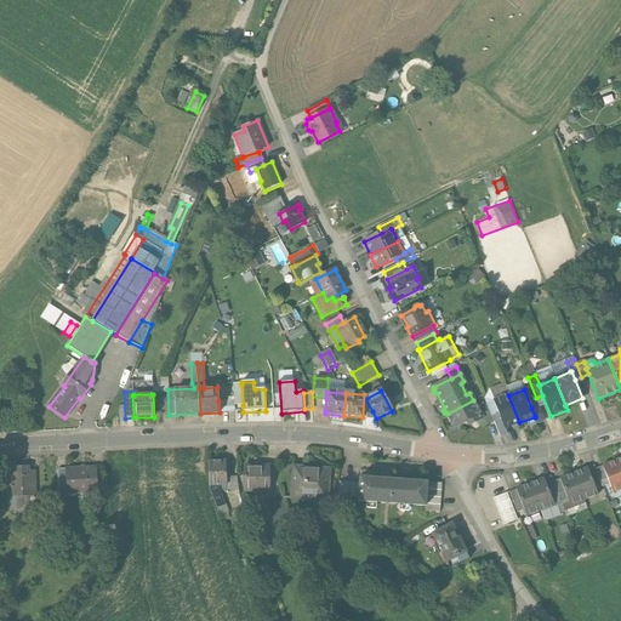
[(508,396),(494,402),(499,415),(505,428),(519,422),(508,396)]
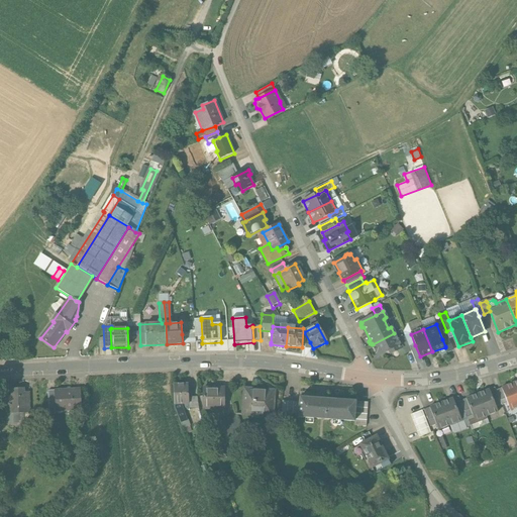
[(189,331),(189,333),(182,334),(183,343),(195,343),(195,331),(189,331)]
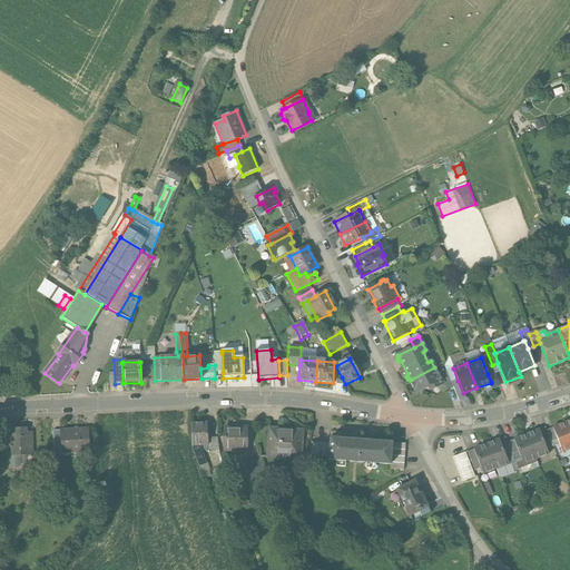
[(434,367),(411,380),(416,393),(429,386),(431,390),(442,384),(434,367)]
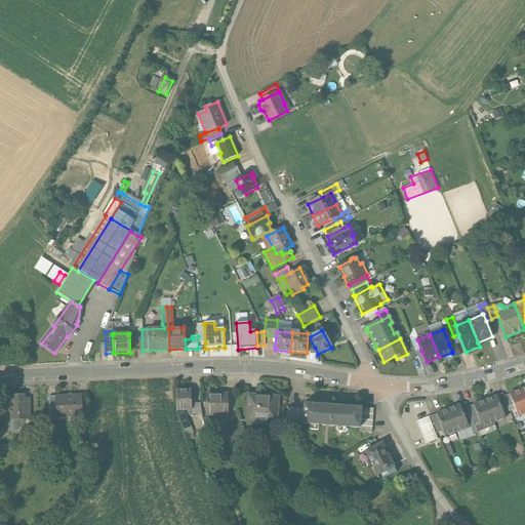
[(460,355),(455,342),(449,345),(452,352),(452,353),(454,358),(460,355)]
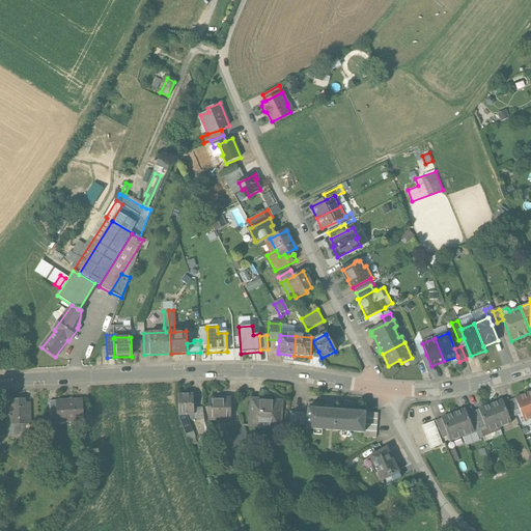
[(431,366),(426,355),(421,358),(427,374),(434,372),(431,366)]
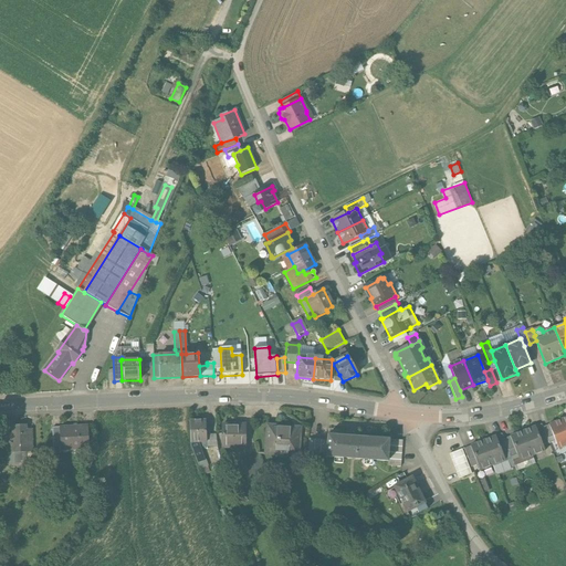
[(206,420),(190,421),(191,442),(197,442),(201,442),(203,447),(207,447),(207,436),(210,435),(210,429),(206,429),(206,420)]
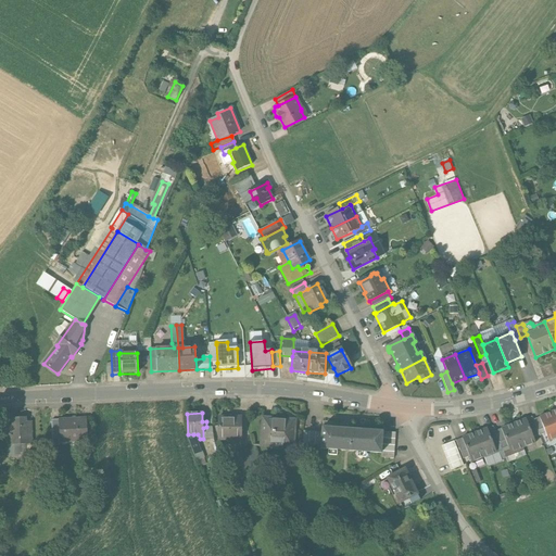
[(555,425),(552,414),(540,418),(545,434),(548,442),(555,439),(555,425)]
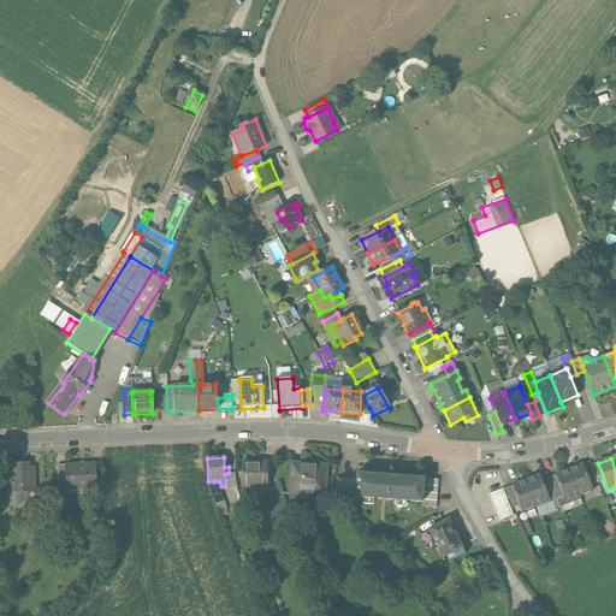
[(590,462),(582,465),(591,485),(598,483),(591,466),(590,462)]
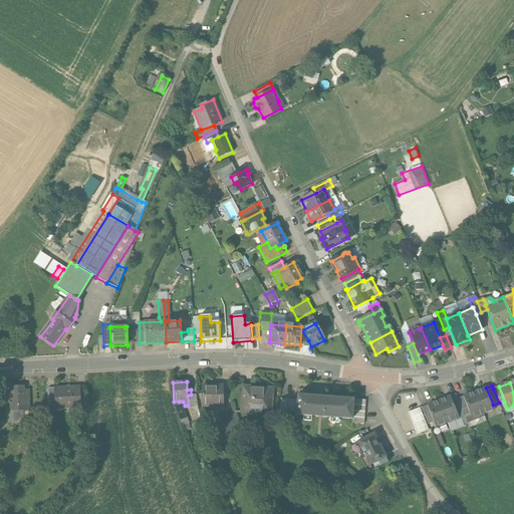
[(24,387),(4,388),(5,423),(14,422),(14,420),(17,420),(17,413),(29,413),(28,391),(24,391),(24,387)]
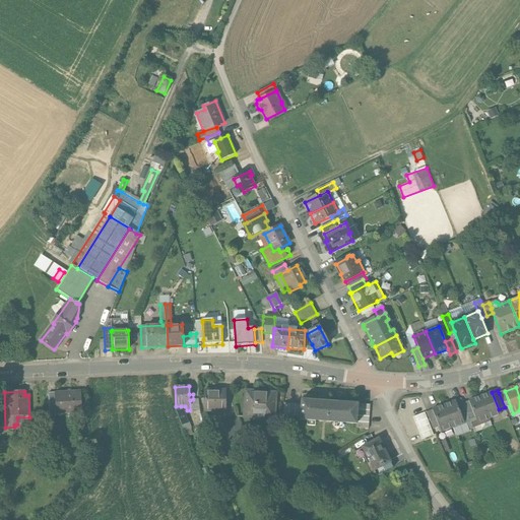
[(224,391),(204,391),(205,411),(225,411),(224,391)]
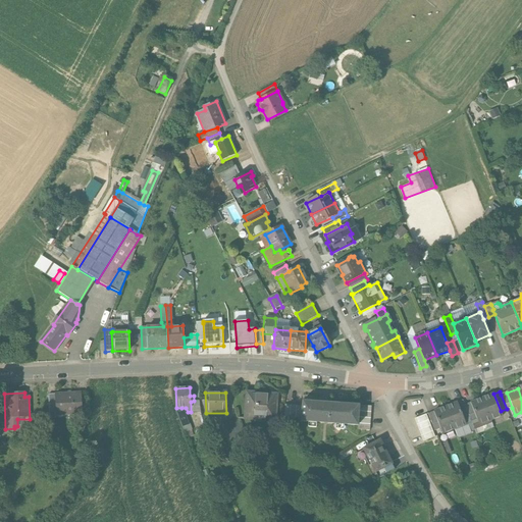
[(270,395),(247,393),(245,419),(254,420),(254,416),(266,417),(265,421),(275,421),(277,398),(270,398),(270,395)]
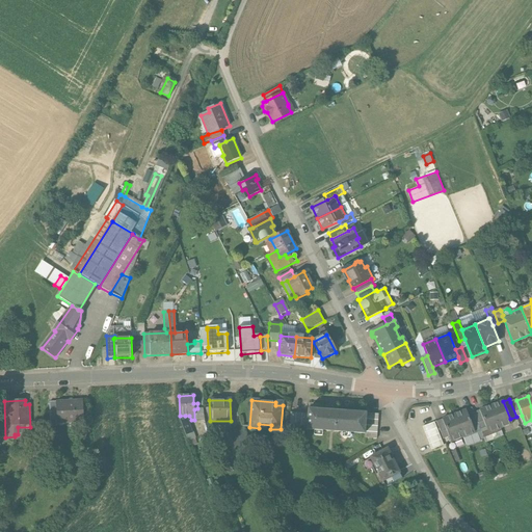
[(516,400),(510,402),(516,417),(516,418),(522,416),(516,400)]
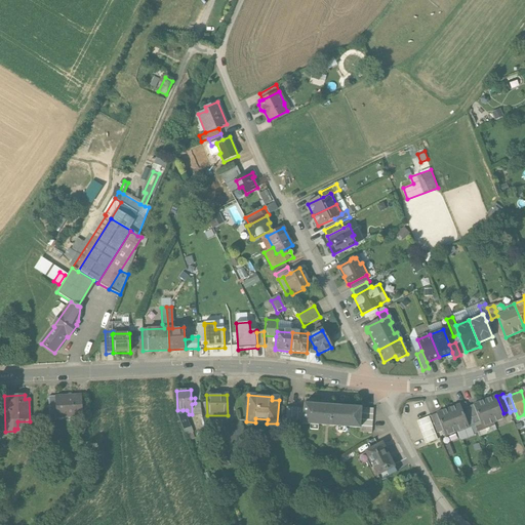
[(82,396),(55,397),(56,418),(58,418),(58,414),(81,413),(81,417),(83,417),(82,396)]
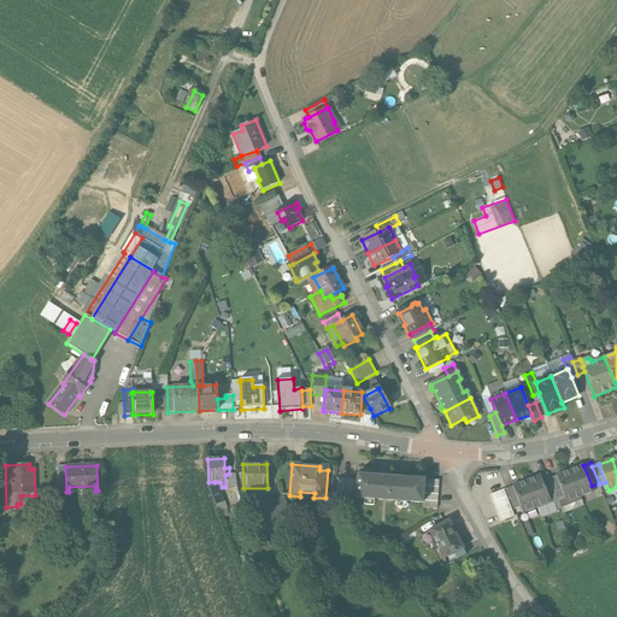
[(592,486),(583,465),(570,471),(581,498),(594,493),(592,486)]
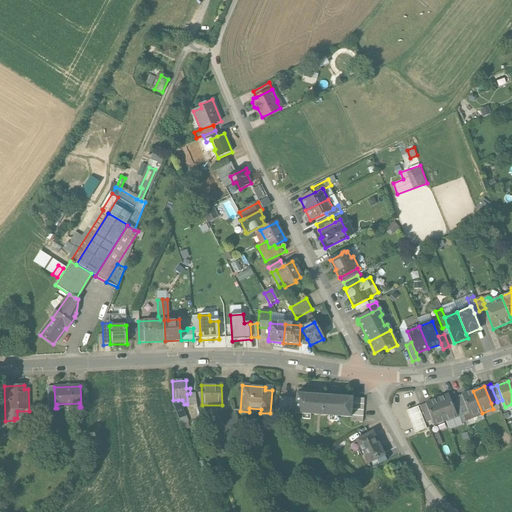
[(473,391),(461,395),(468,412),(470,418),(482,413),(473,391)]
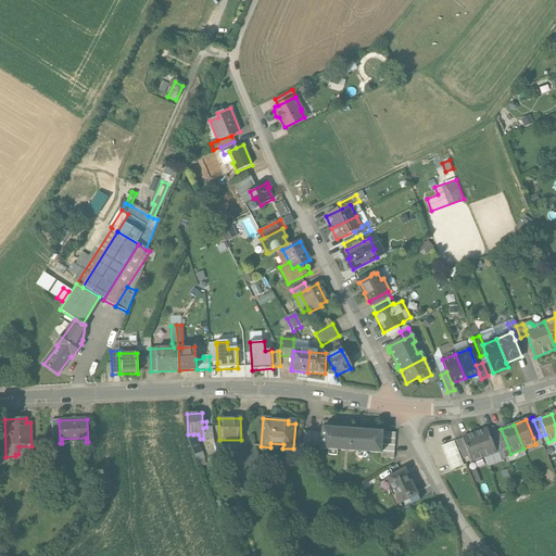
[(206,427),(203,428),(203,439),(214,439),(212,432),(212,427),(206,427)]
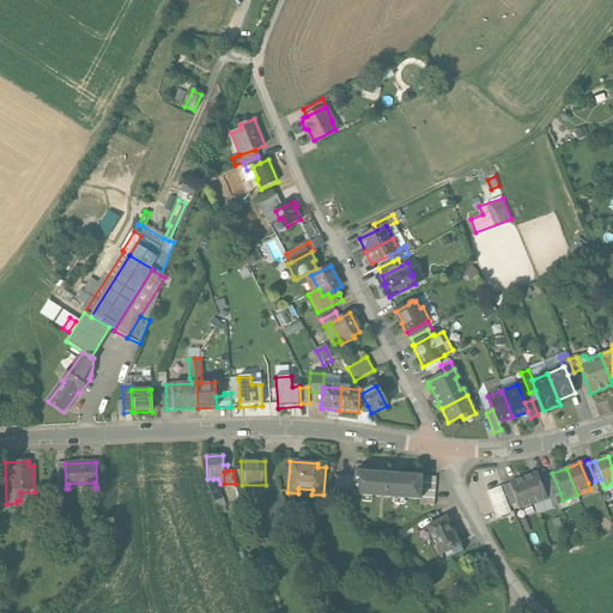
[(544,471),(538,473),(545,493),(552,491),(546,475),(544,471)]
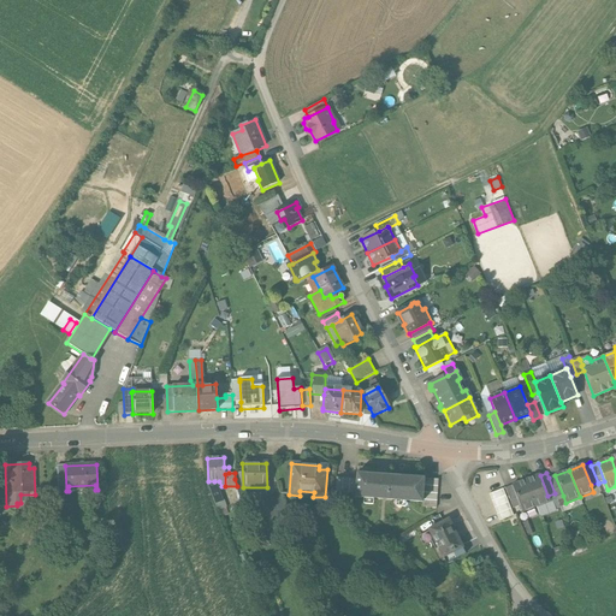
[(424,479),(357,474),(356,479),(356,493),(355,498),(422,503),(424,479)]
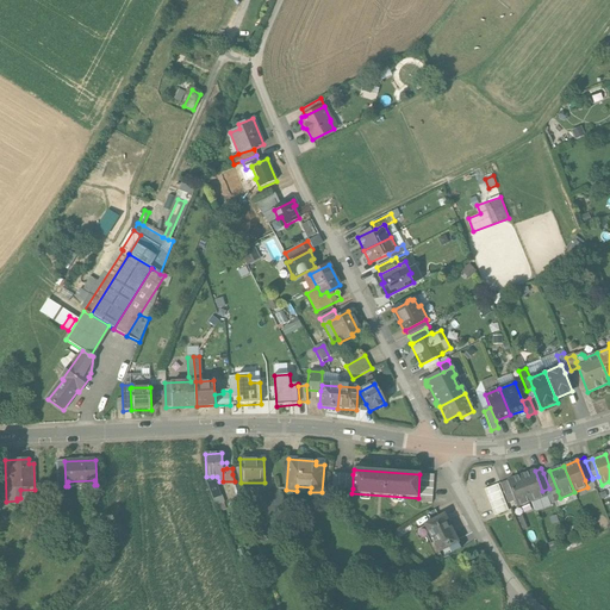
[(535,471),(521,477),(531,503),(545,497),(542,491),(535,471)]
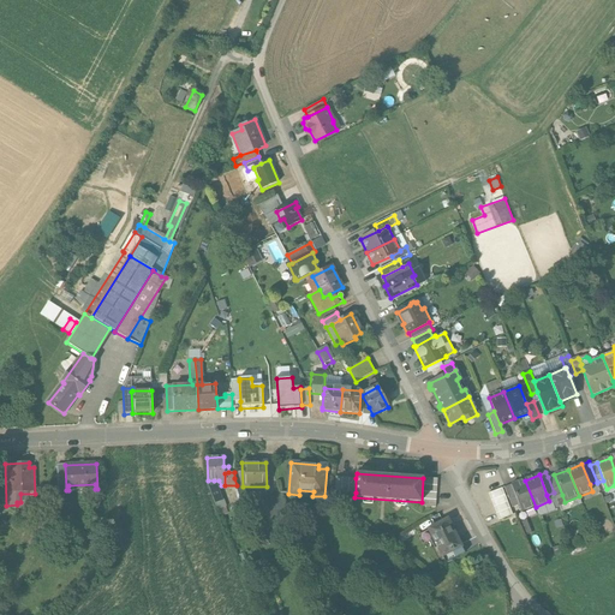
[(562,495),(554,475),(548,477),(554,493),(556,497),(562,495)]
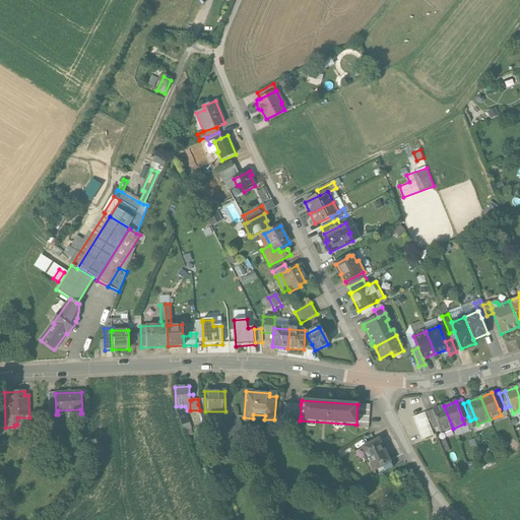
[(301,404),(283,403),(282,415),(301,416),(301,404)]
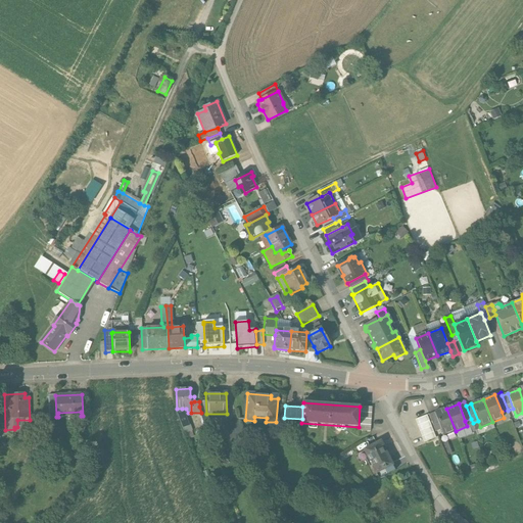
[(372,408),(360,407),(359,427),(359,431),(371,432),(372,408)]
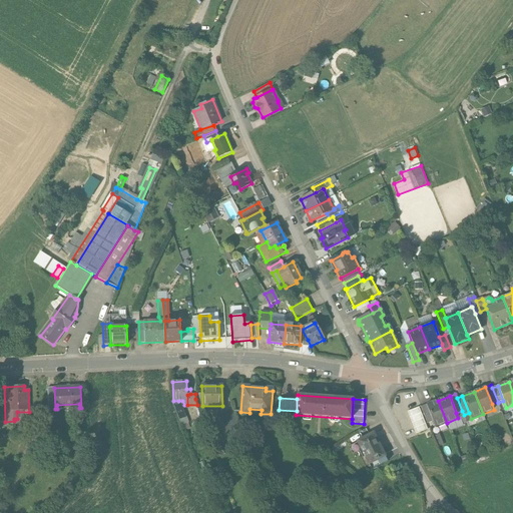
[(178,401),(173,401),(173,404),(181,425),(188,422),(186,417),(184,417),(178,401)]
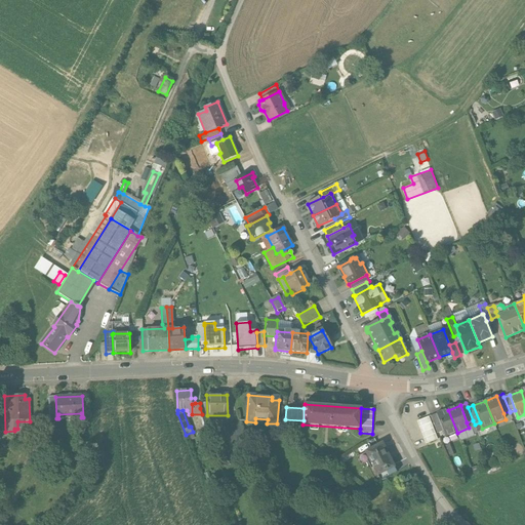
[(448,410),(436,414),(443,432),(445,437),(457,433),(448,410)]
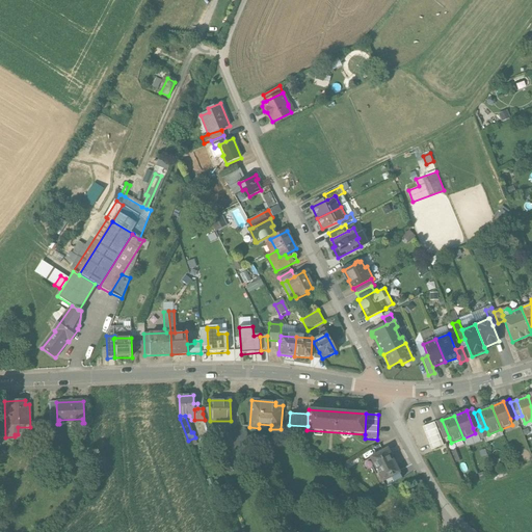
[(449,437),(442,420),(436,422),(444,440),(449,437)]
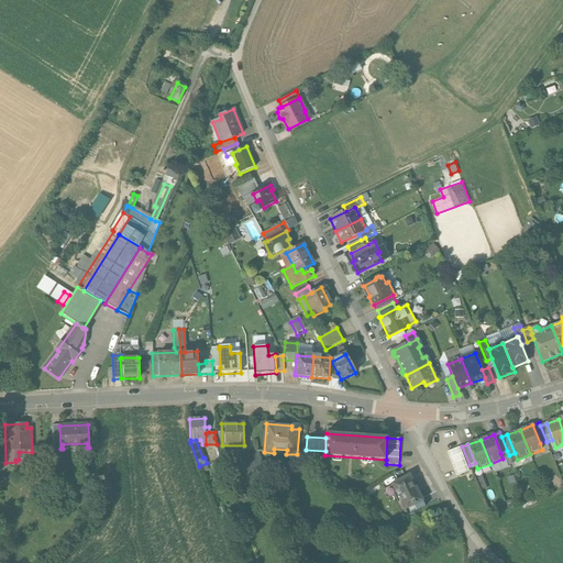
[(448,452),(450,457),(462,453),(460,448),(448,452)]
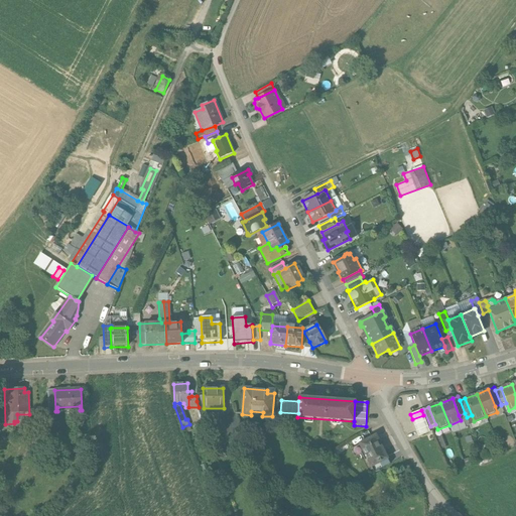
[(412,419),(414,425),(425,421),(423,415),(412,419)]
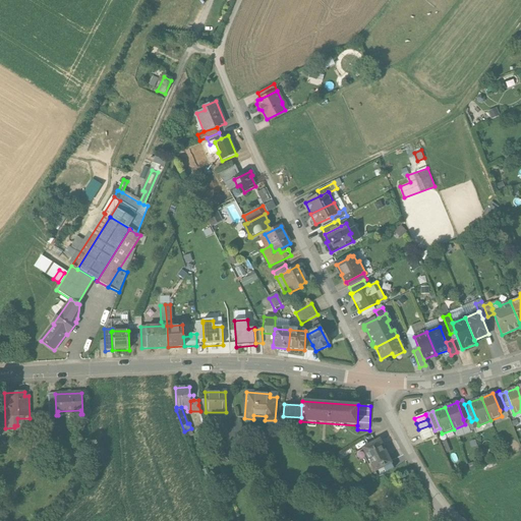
[(418,429),(420,435),(431,430),(429,425),(418,429)]
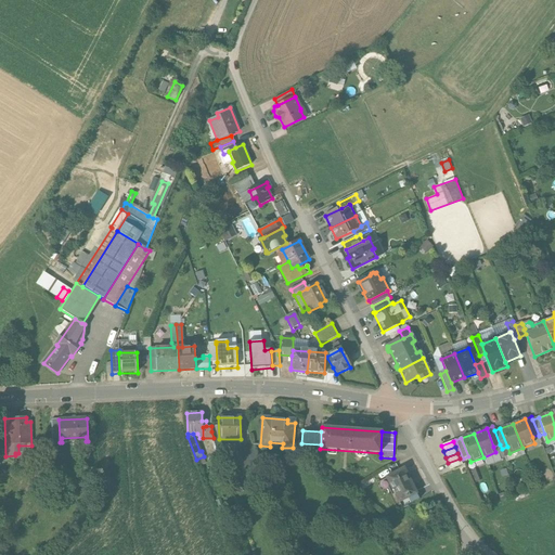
[(448,463),(450,469),(462,464),(460,459),(448,463)]
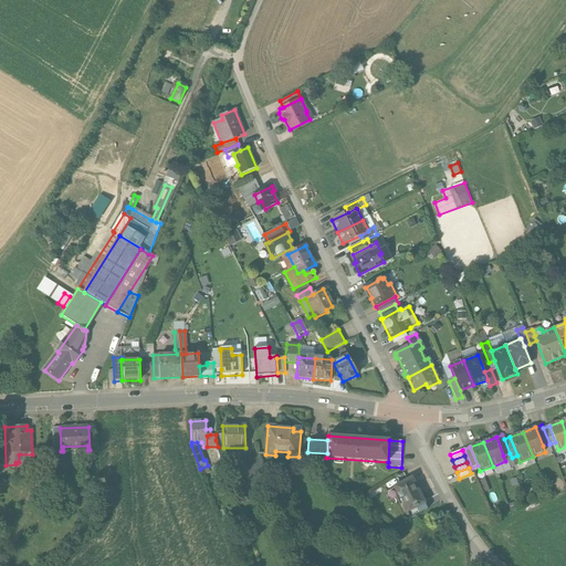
[(411,480),(395,488),(407,512),(423,504),(411,480)]
